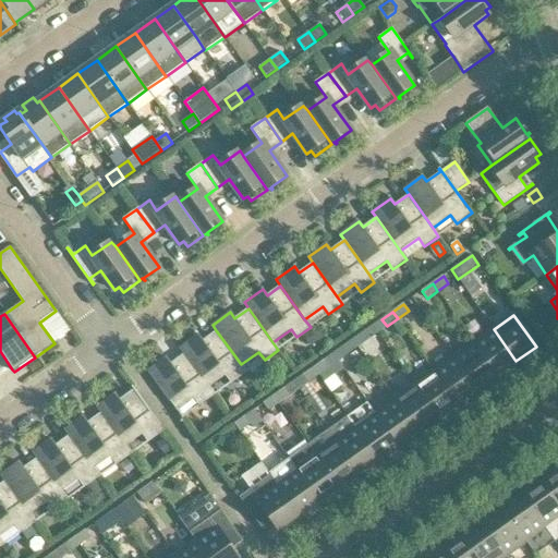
[(516,361),(494,329),(474,343),(496,375),(516,361)]
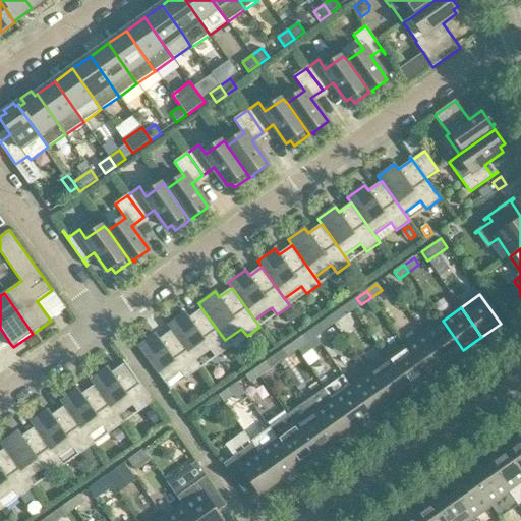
[(168,325),(172,330),(194,361),(212,349),(217,357),(230,348),(225,340),(201,308),(189,317),(185,312),(168,325)]
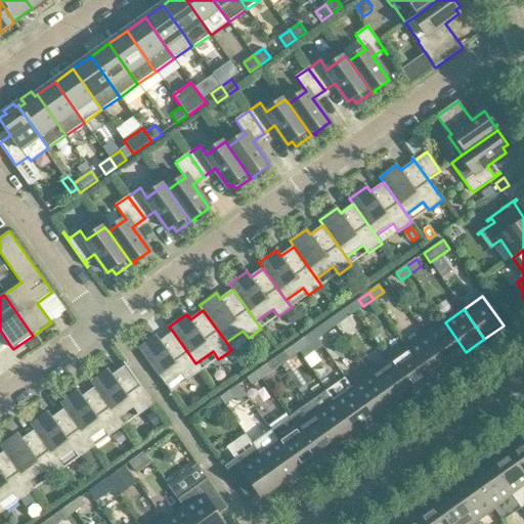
[(291,311),(286,315),(292,324),(298,320),(291,311)]
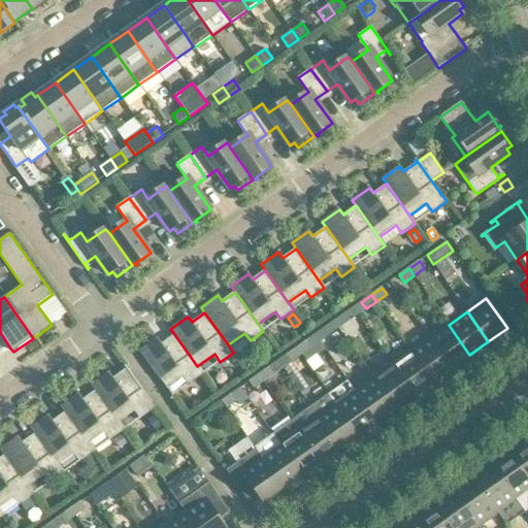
[(334,322),(339,328),(350,321),(344,315),(334,322)]
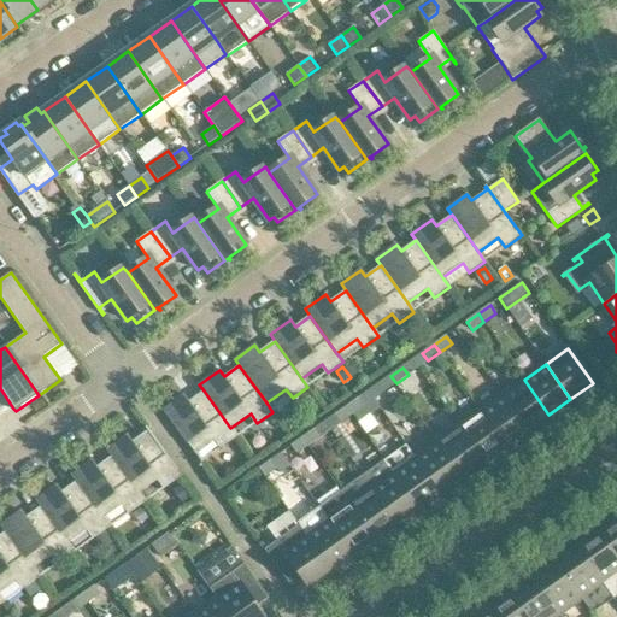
[(391,376),(369,391),(375,399),(397,383),(391,376)]
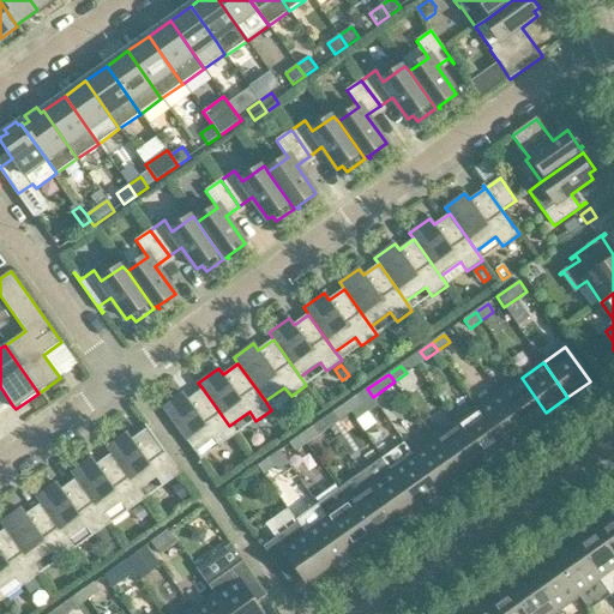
[(522,378),(500,392),(524,427),(546,413),(522,378)]
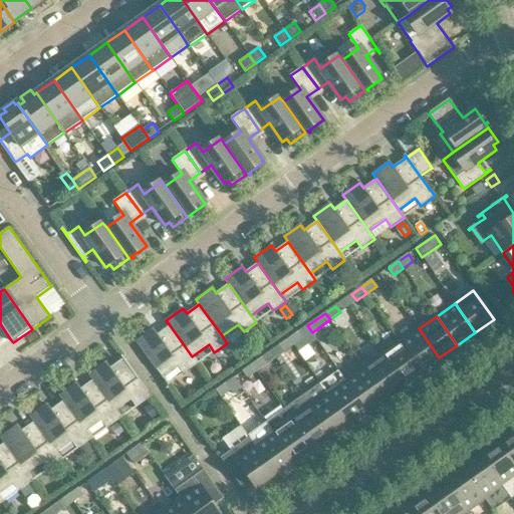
[(198,364),(192,356),(170,325),(158,334),(154,329),(137,341),(163,377),(180,365),(185,373),(198,364)]
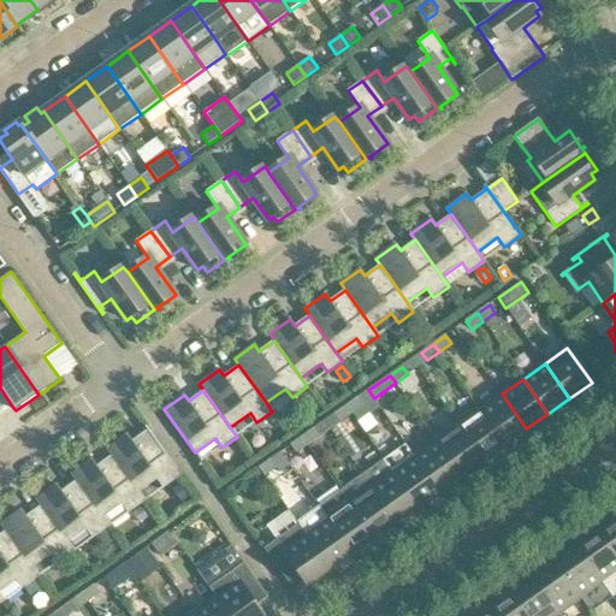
[(368,390),(347,406),(351,414),(374,398),(368,390)]
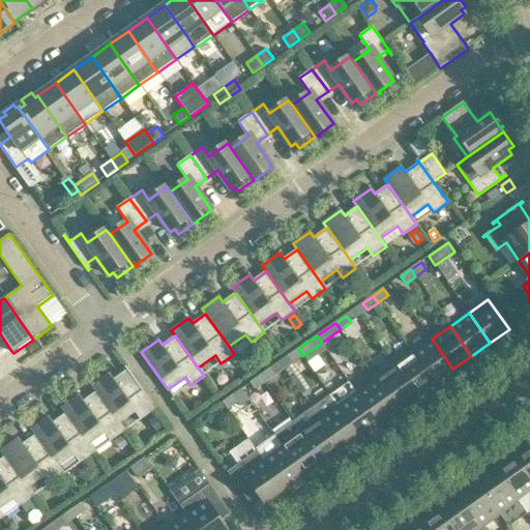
[(452,369),(432,339),(413,352),(434,382),(452,369)]
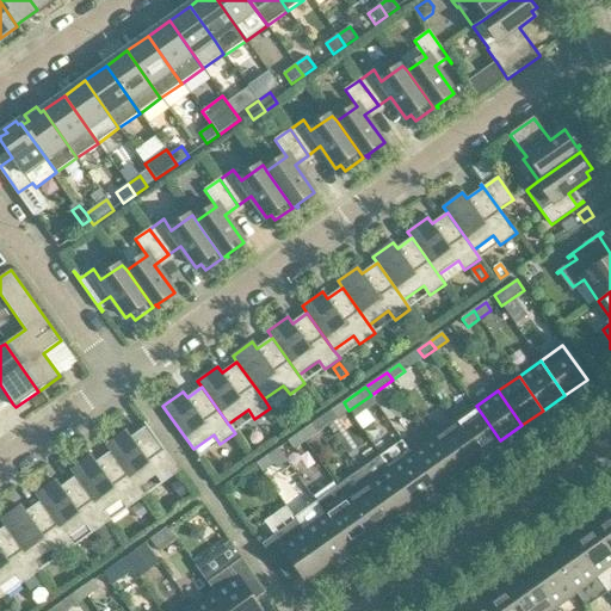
[(371,395),(349,411),(355,419),(376,403),(371,395)]
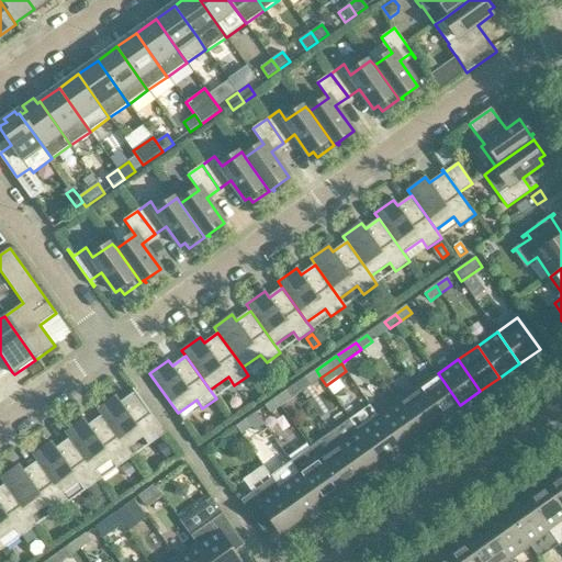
[(316,370),(296,384),(301,392),(321,378),(316,370)]
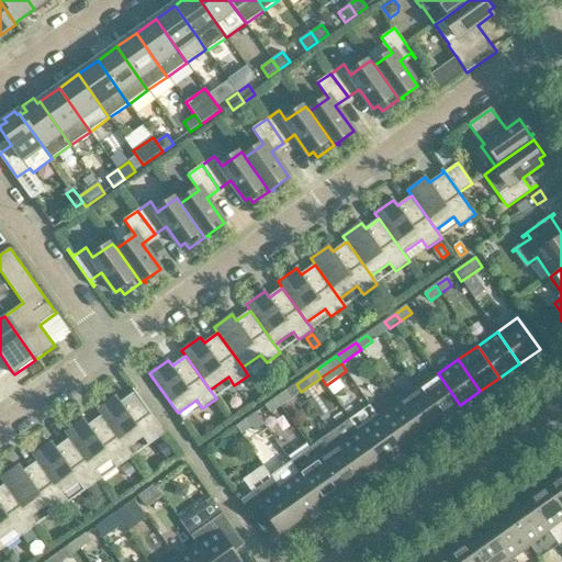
[(438,373),(418,388),(440,419),(460,405),(438,373)]
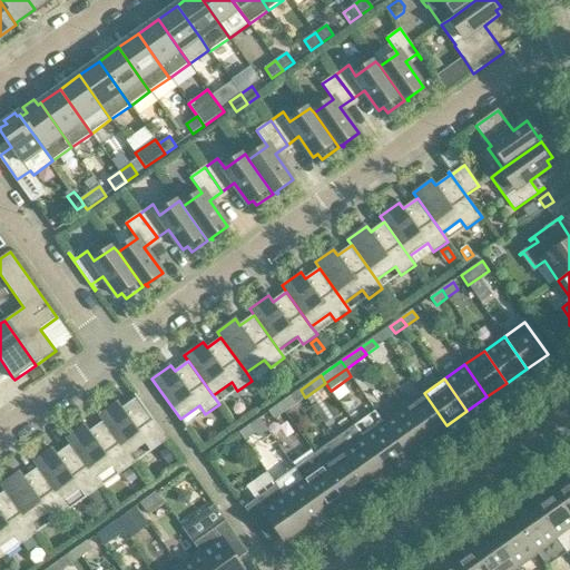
[(446,425),(424,393),(403,408),(426,440),(446,425)]
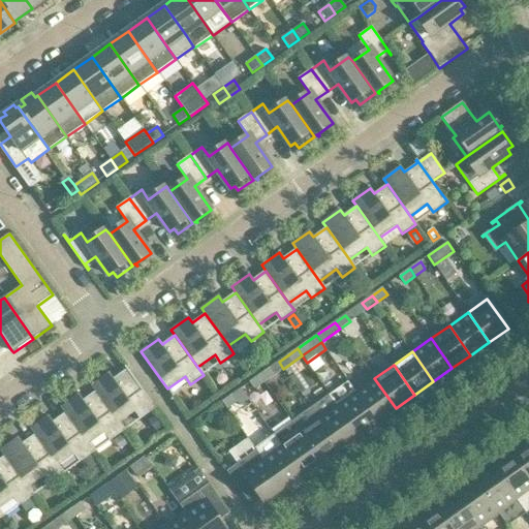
[(92,385),(96,391),(119,423),(136,411),(142,418),(156,408),(126,366),(125,367),(126,369),(114,378),(110,373),(92,385)]
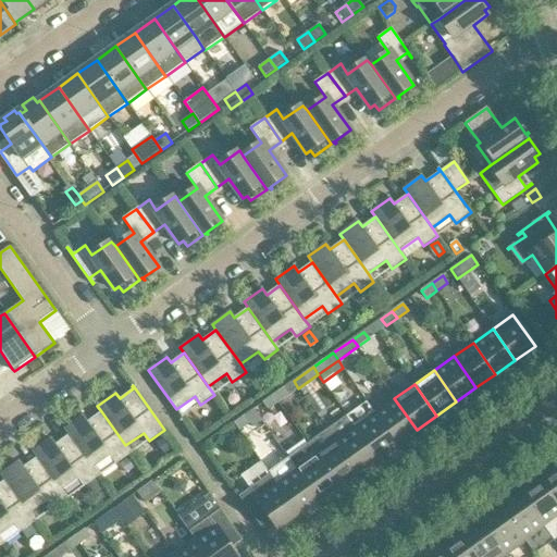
[(273,395),(279,403),(289,395),(284,387),(273,395)]
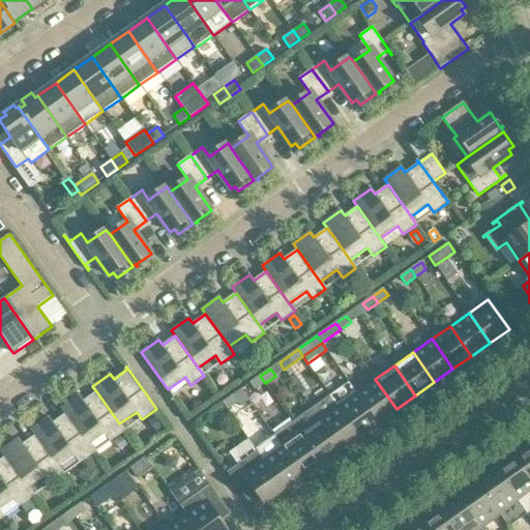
[(260,376),(251,383),(255,390),(265,383),(260,376)]
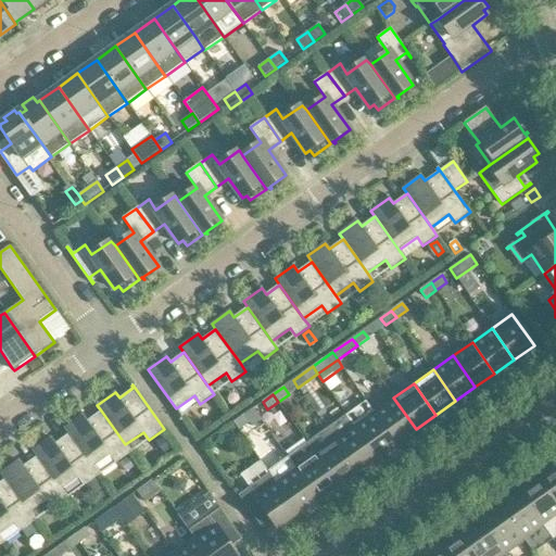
[(393,397),(374,412),(396,443),(416,429),(393,397)]
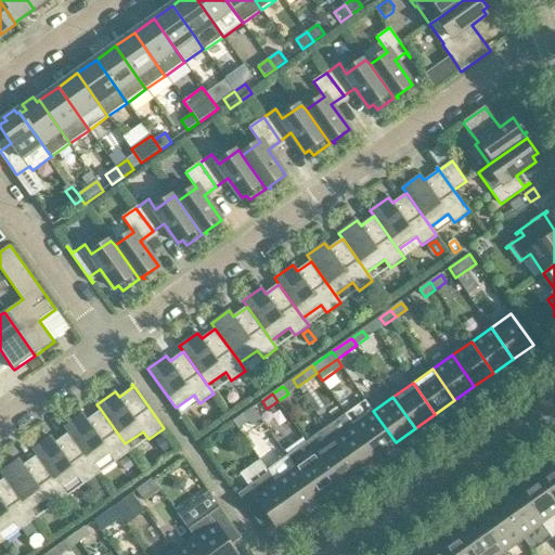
[(346,413),(376,456),(396,442),(373,411),(365,400),(346,413)]
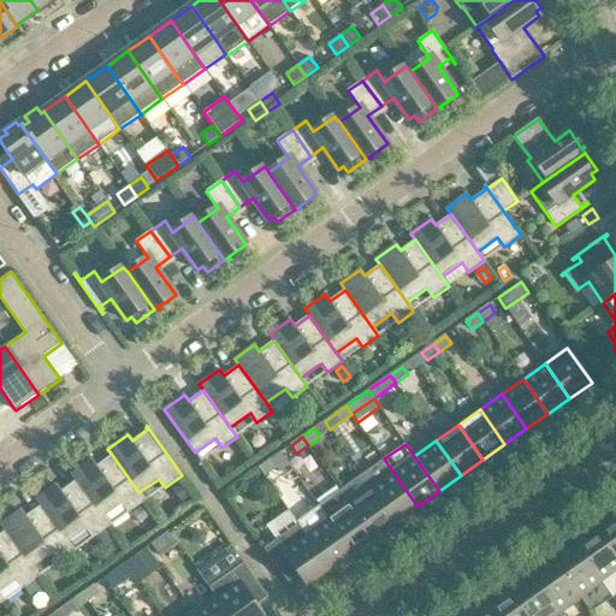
[(290,466),(280,452),(259,468),(265,477),(276,468),(280,473),(290,466)]
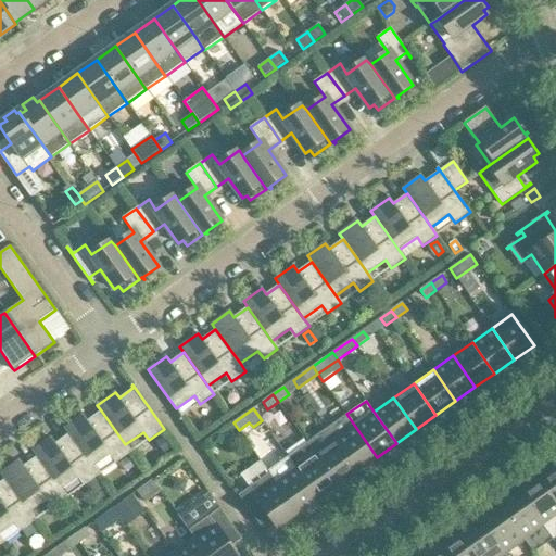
[(130,453),(125,444),(101,411),(87,420),(83,415),(65,428),(70,433),(93,467),(111,454),(117,463),(130,453)]
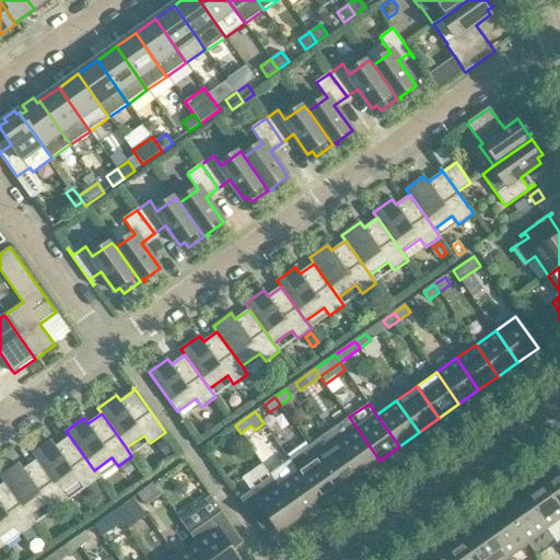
[(329,431),(331,434),(360,475),(380,461),(349,417),(329,431)]
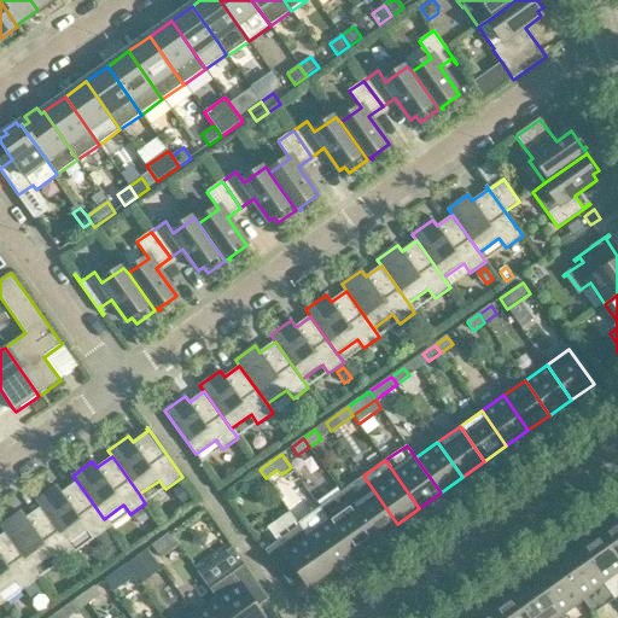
[(342,491),(375,538),(397,524),(366,479),(363,476),(342,491)]
